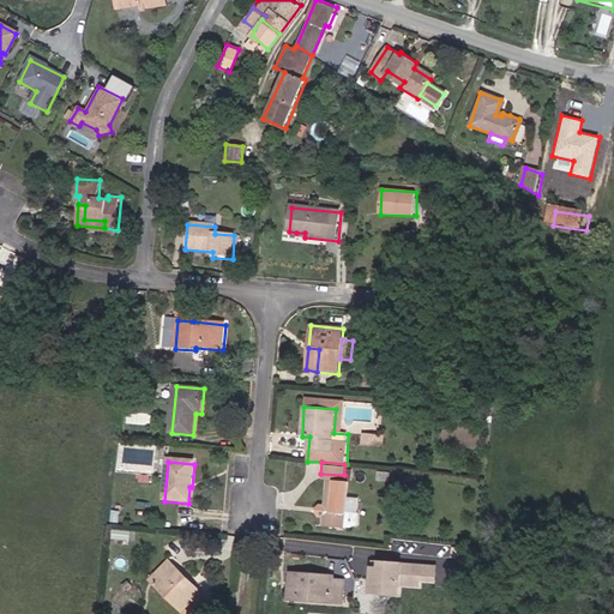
[(344,511),(348,477),(326,477),(325,501),(318,501),(315,504),(315,506),(318,510),(323,510),(323,521),(348,524),(350,522),(350,511),(344,511)]
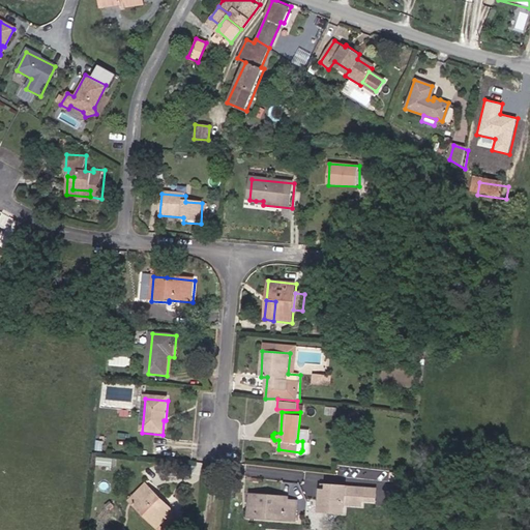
[(166,502),(146,483),(130,501),(160,529),(170,529),(180,521),(173,514),(163,504),(166,502)]
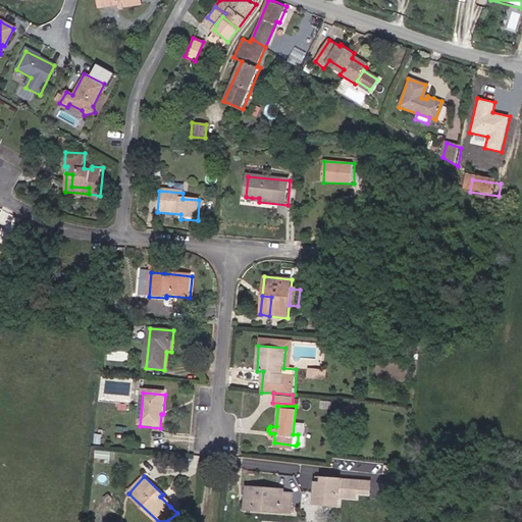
[(340,499),(341,478),(314,477),(312,506),(338,508),(340,499)]
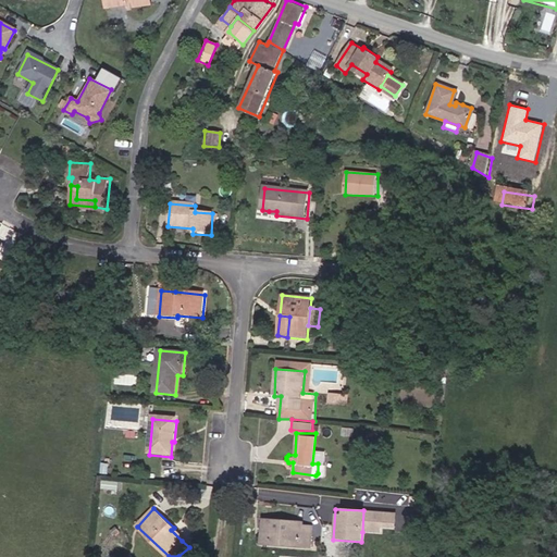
[(395,529),(396,514),(363,510),(362,532),(380,533),(381,528),(395,529)]
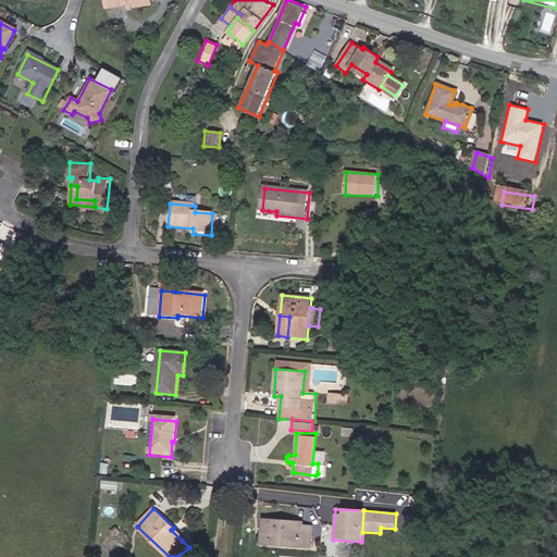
[(263,517),(262,528),(272,529),(271,540),(282,540),(282,544),(311,546),(312,524),(302,523),(302,520),(263,517)]
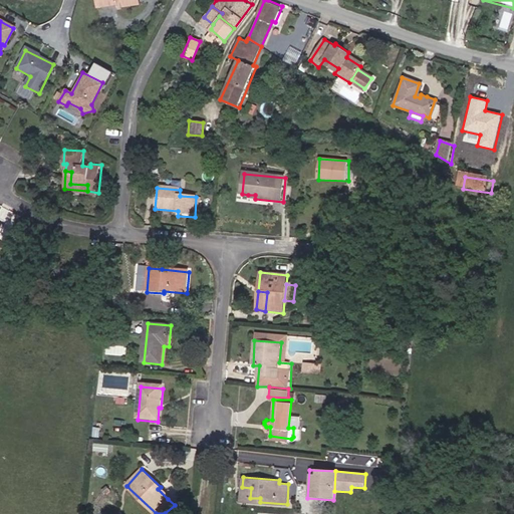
[(168,499),(170,497),(161,487),(158,489),(168,499)]
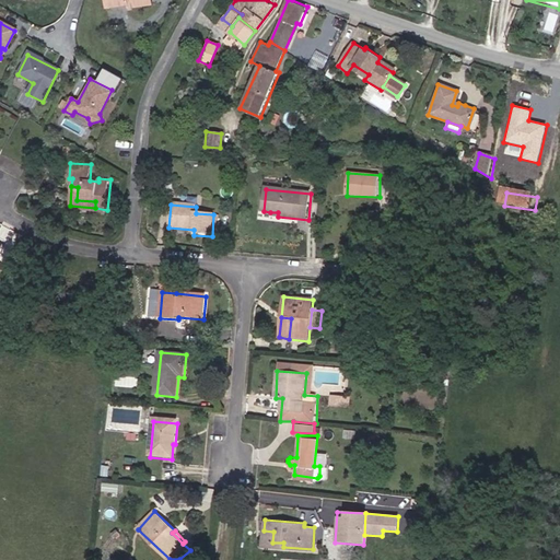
[(264,531),(264,545),(283,547),(283,543),(272,543),(273,532),(264,531)]
